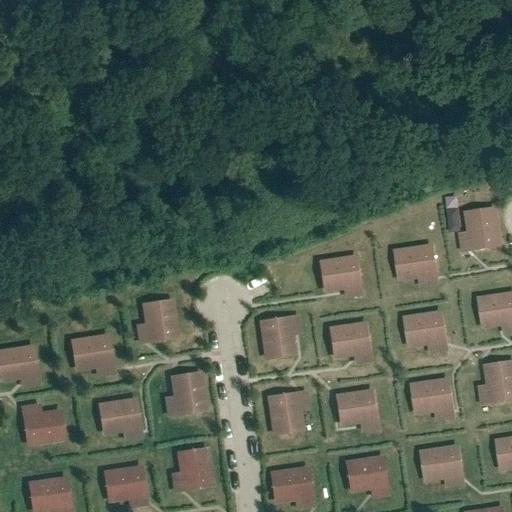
[(503,248),(498,206),(464,211),(467,231),(456,232),(459,253),(503,248)]
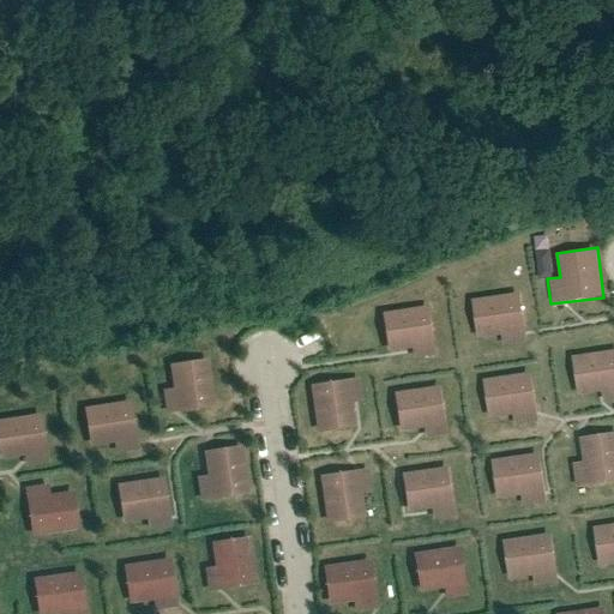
[(519,293),(470,300),(476,341),(500,337),(503,349),(528,345),(519,293)]
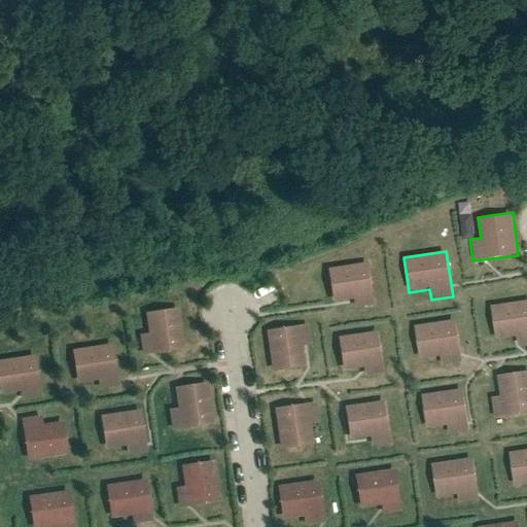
[(367,262),(325,269),(330,303),(352,300),(353,311),(375,307),(367,262)]
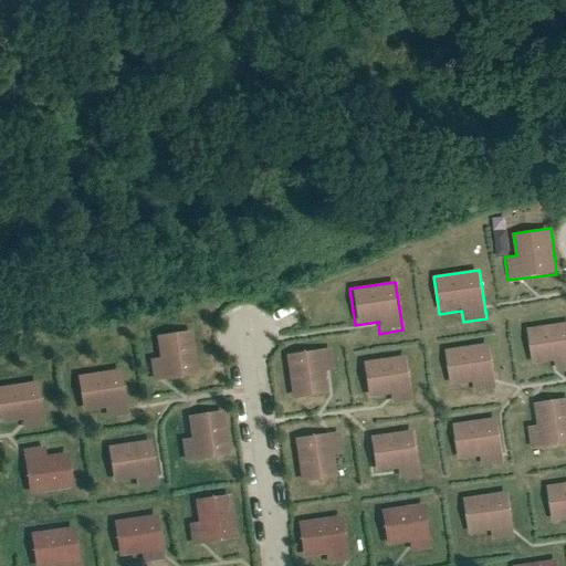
[(565,322),(525,328),(531,365),(553,362),(555,373),(565,370),(565,322)]
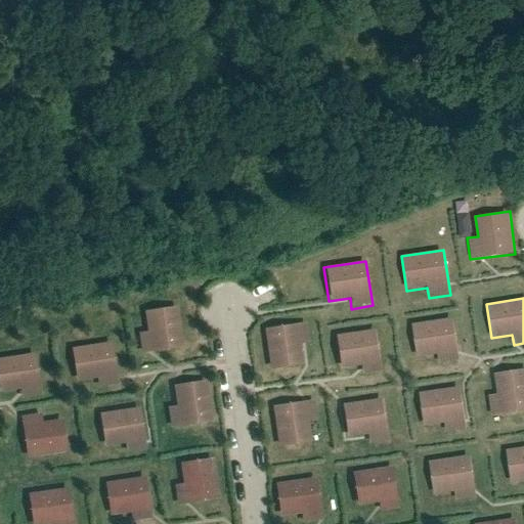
[(182,349),(177,307),(142,311),(145,332),(135,334),(137,354),(182,349)]
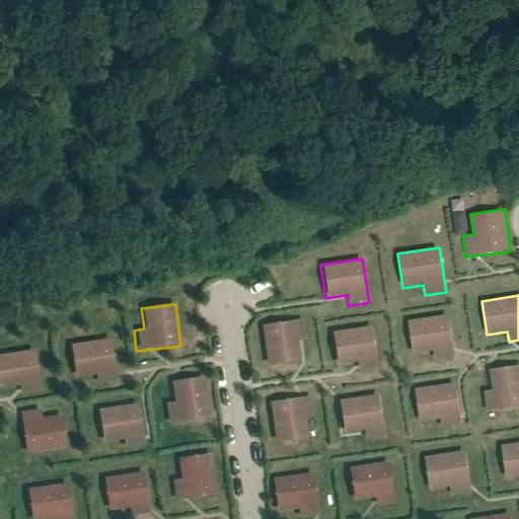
[(448,314),(406,320),(412,354),(432,351),(434,361),(455,358),(448,314)]
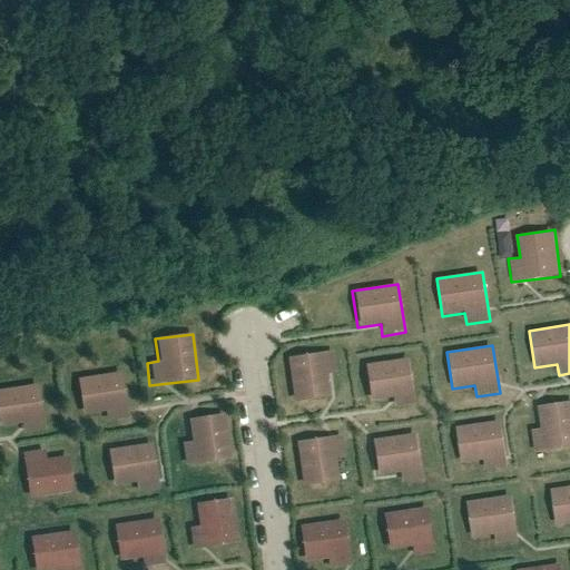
[(285,356),(292,402),(330,396),(326,374),(337,372),(334,350),(285,356)]
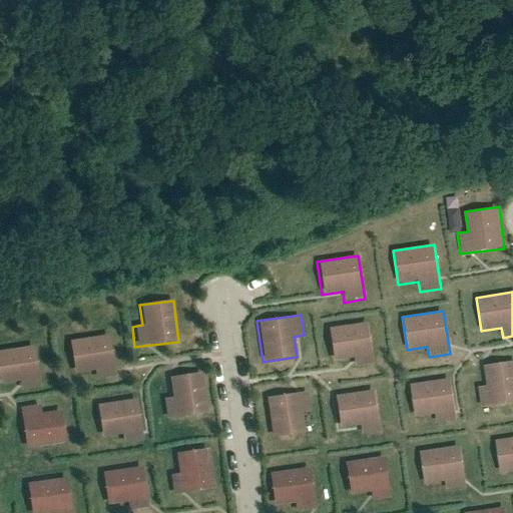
[(368,322),(327,329),(332,362),(352,359),(354,369),(375,366),(368,322)]
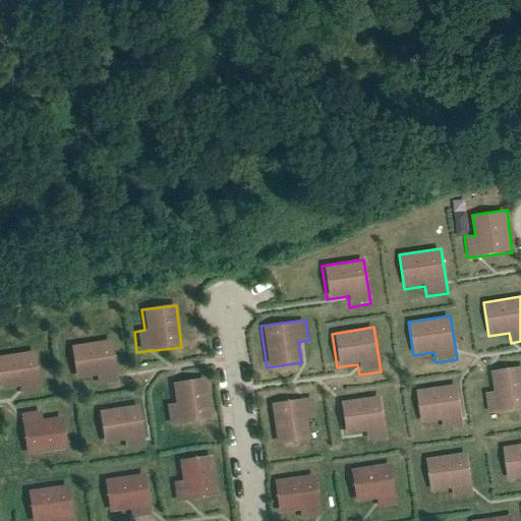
[(110,339),(68,345),(73,380),(95,377),(96,387),(117,384),(110,339)]
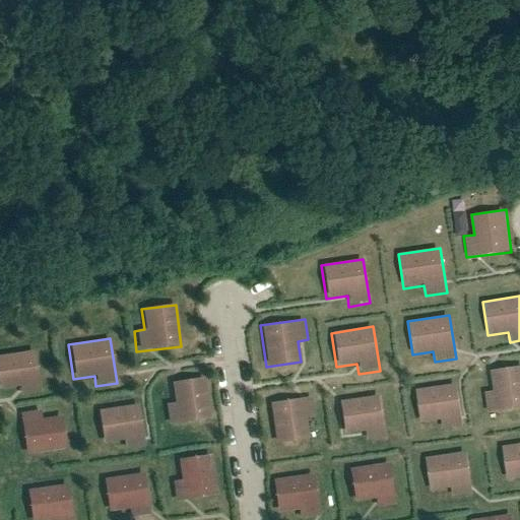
[(35,349),(0,354),(0,389),(18,387),(19,397),(41,394),(35,349)]
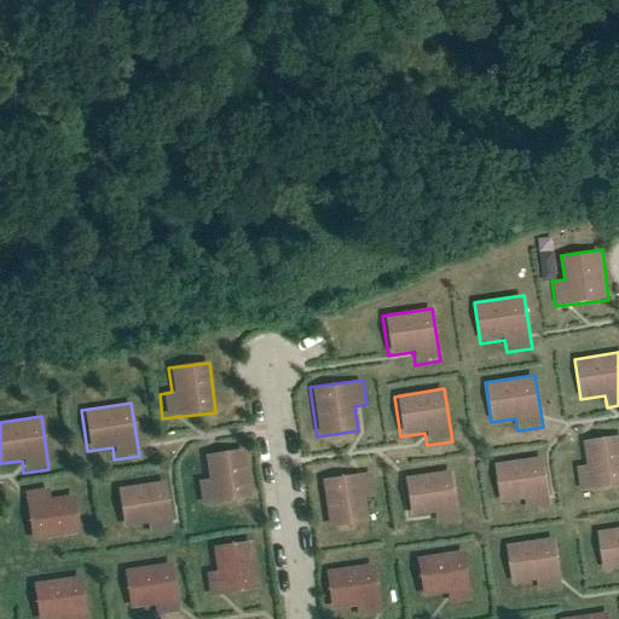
[(618,485),(618,434),(583,440),(585,464),(573,466),(577,491),(618,485)]
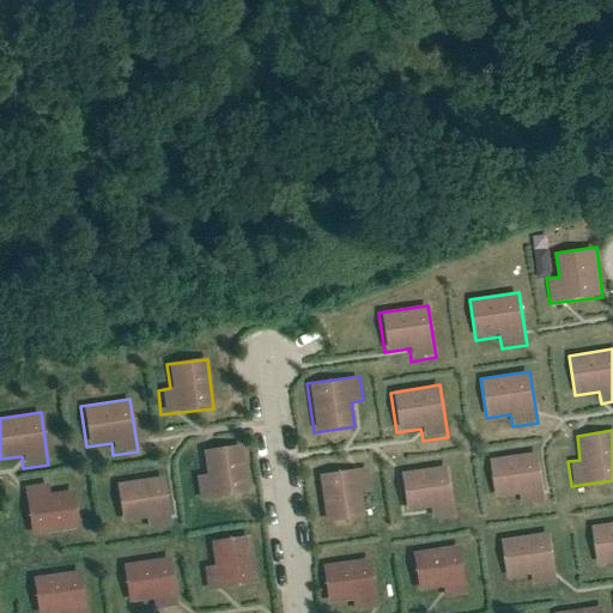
[(247,493),(241,444),(201,449),(204,474),(192,475),(195,501),(247,493)]
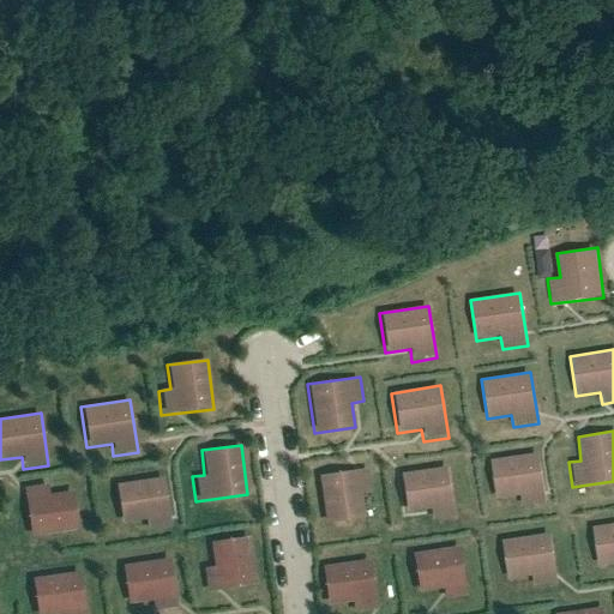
[(539,452),(489,461),(495,500),(521,497),(522,509),(547,505),(539,452)]
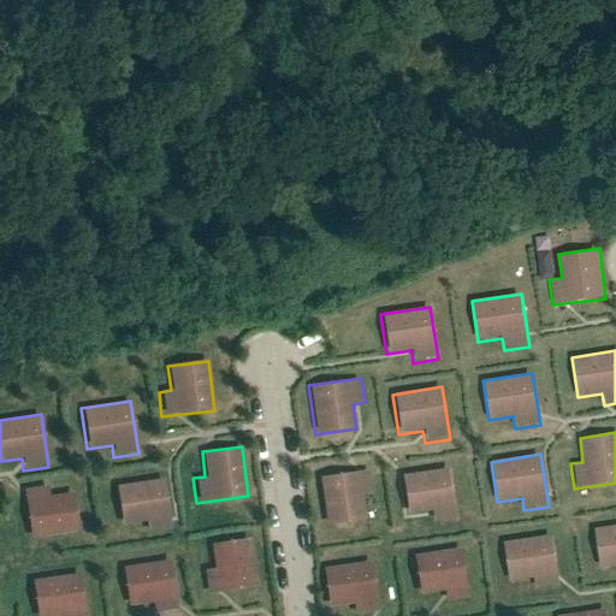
[(450,467),(400,474),(407,515),(431,511),(433,523),(457,520),(450,467)]
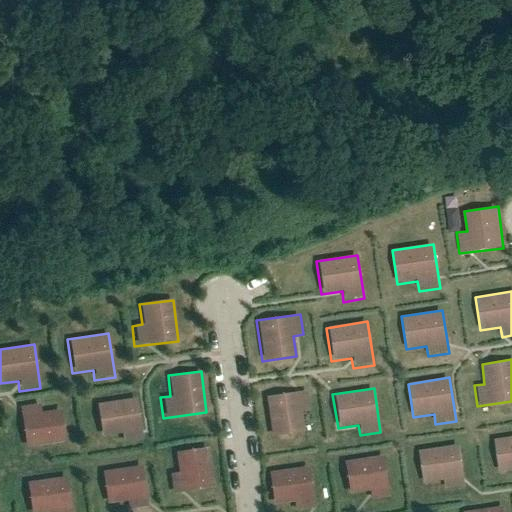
[(263,397),(269,438),(302,433),(299,412),(310,411),(306,390),(263,397)]
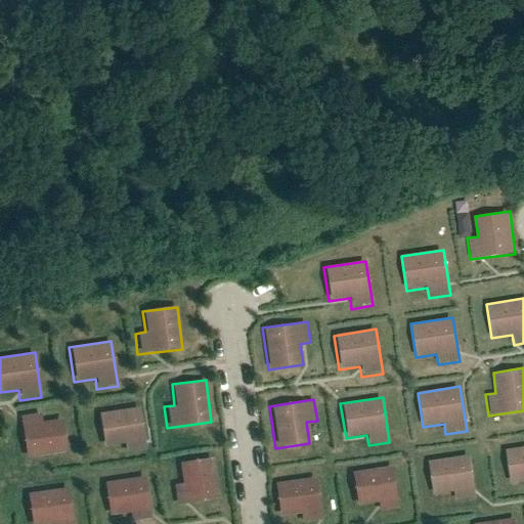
[(140,406),(97,412),(102,447),(124,444),(125,454),(146,451),(140,406)]
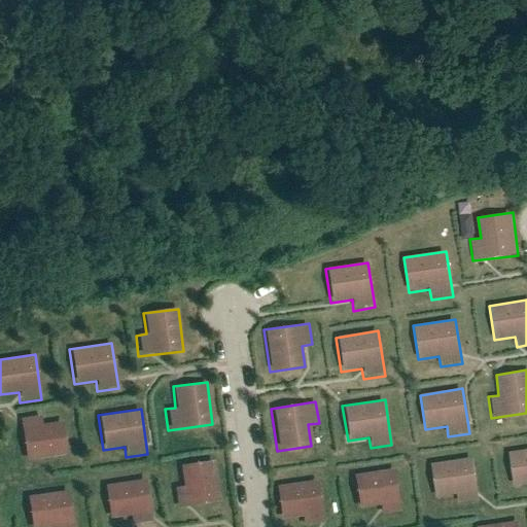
[(22,425),(28,466),(69,461),(65,428),(42,431),(41,423),(22,425)]
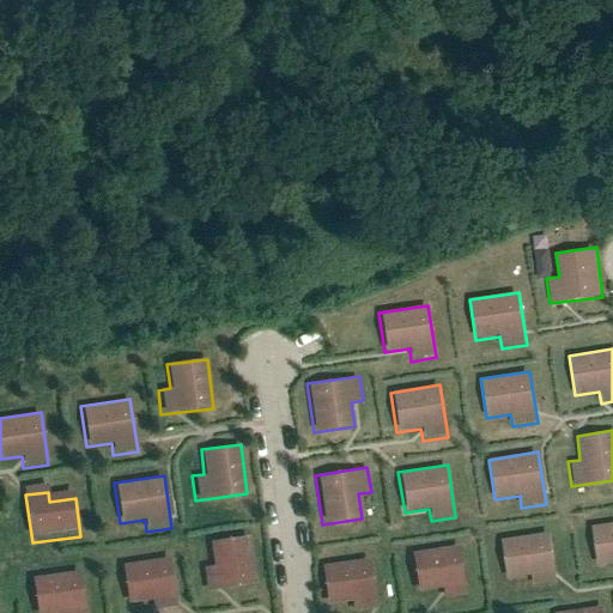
[(612,523),(590,527),(596,566),(612,564),(612,523)]
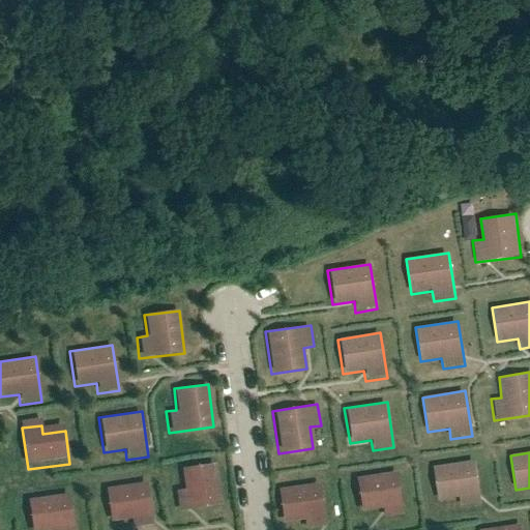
[(475,460),(433,466),(438,500),(460,497),(461,508),(482,505),(475,460)]
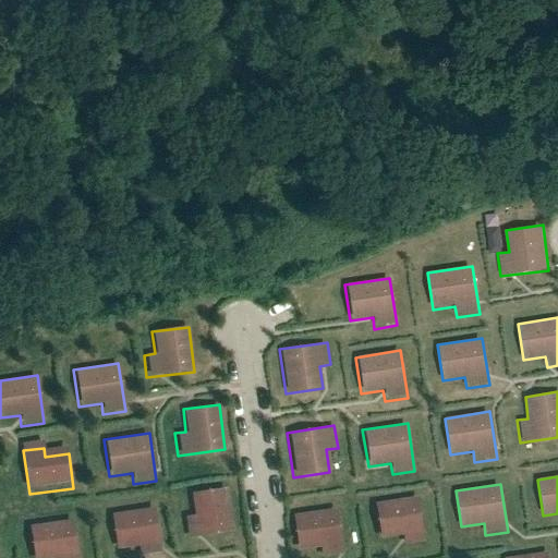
[(235,533),(228,490),(194,497),(197,517),(189,519),(191,540),(235,533)]
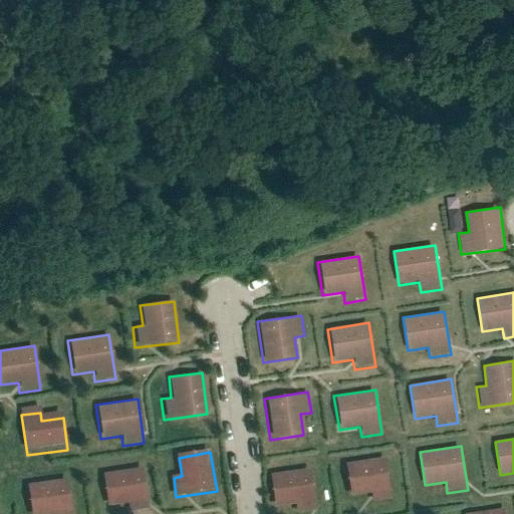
[(386,464),(345,468),(349,497),(371,494),(373,506),(392,503),(386,464)]
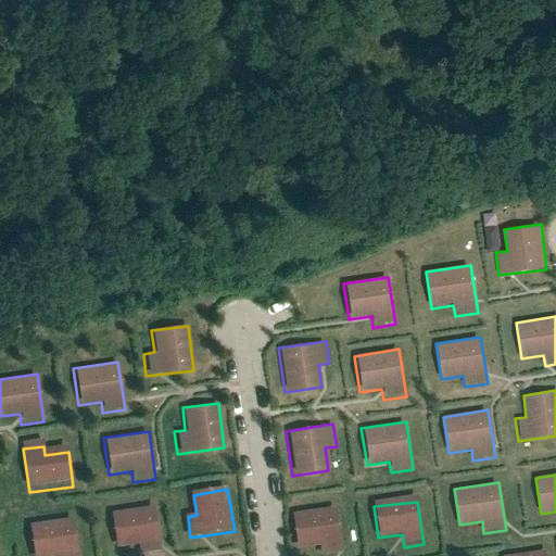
[(341,512),(298,516),(301,547),(326,544),(327,555),(336,555),(346,555),(341,512)]
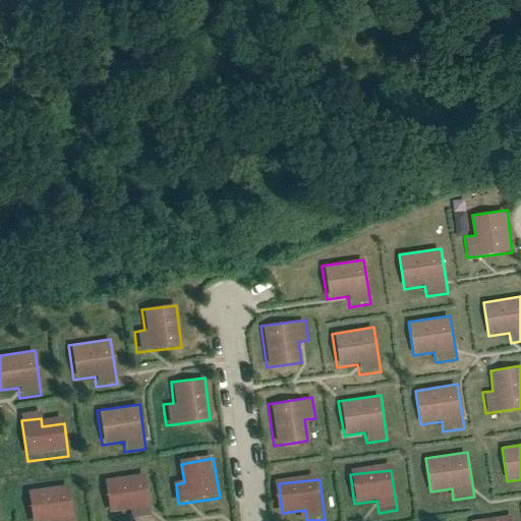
[(150,520),(145,480),(104,485),(107,514),(130,511),(131,520),(150,520)]
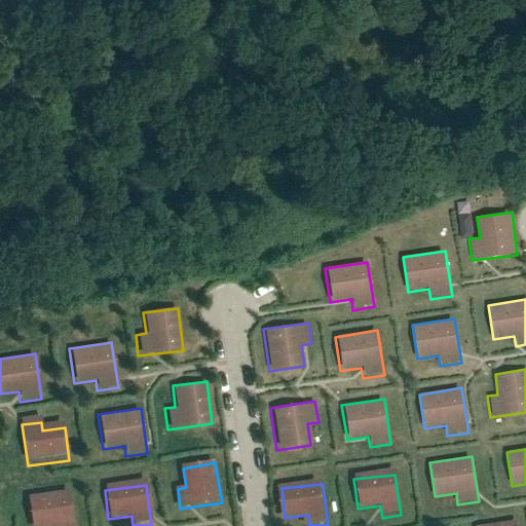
[(73,525),(70,497),(29,502),(31,525),(73,525)]
